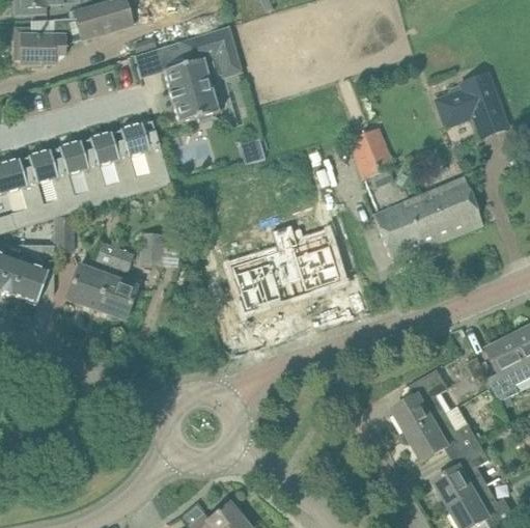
[(15,0),(16,14),(48,11),(47,4),(62,3),(62,0),(15,0)]
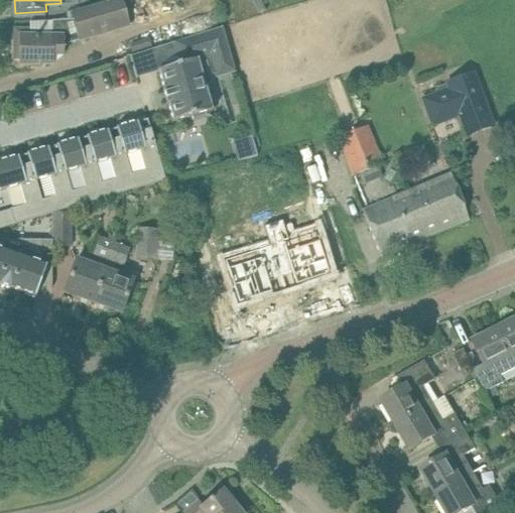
[(85,5),(69,10),(78,39),(130,24),(124,0),(102,0),(86,5),(85,5)]
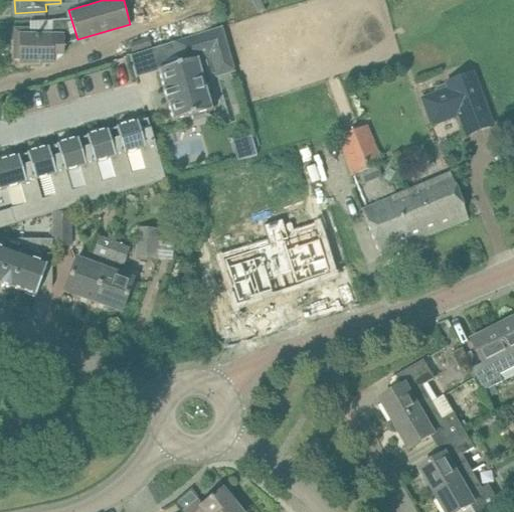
[(14,26),(14,57),(20,57),(20,61),(40,61),(52,62),(52,52),(63,53),(63,43),(63,19),(57,19),(50,19),(30,19),(30,26),(14,26)]
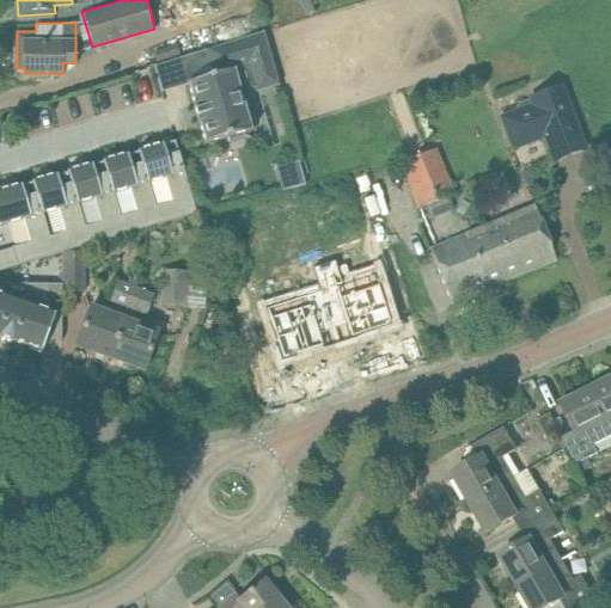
[(279,83),(280,83),(274,63),(264,29),(183,55),(187,71),(212,62),(215,73),(188,81),(189,83),(190,83),(190,86),(195,102),(194,103),(199,121),(201,120),(201,122),(206,140),(206,141),(228,135),(230,139),(246,134),(245,130),(254,128),(252,127),(240,88),(244,87),(238,67),(250,63),(251,69),(257,88),(279,83)]
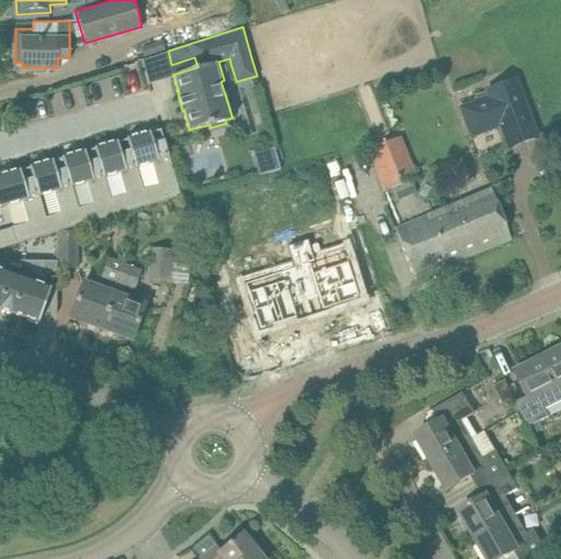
[(163,41),(142,47),(146,58),(167,51),(163,41)]
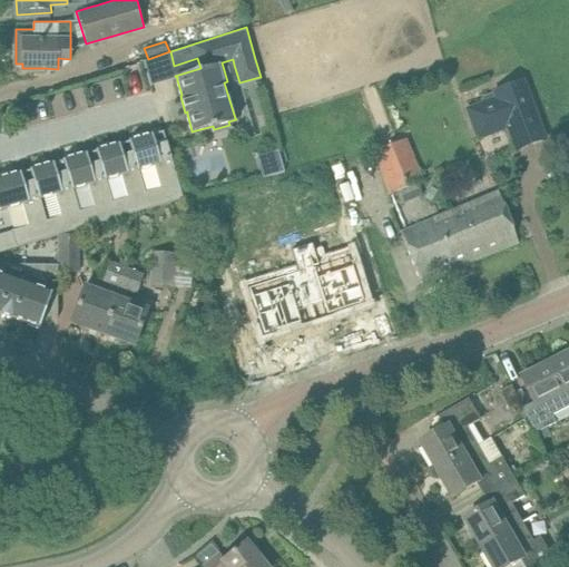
[(468,106),(467,107),(478,136),(507,125),(516,148),(546,137),(523,78),(493,89),(497,96),(468,106)]
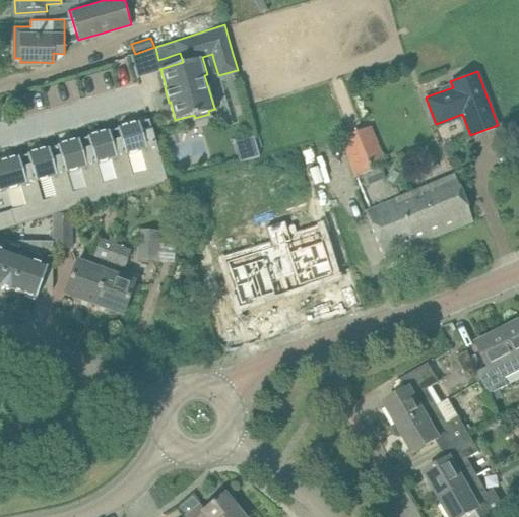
[(118,127),(126,153),(140,149),(145,170),(131,174),(135,189),(168,180),(149,118),(134,122),(131,122),(130,120),(121,123),(121,125),(118,126),(118,127)]
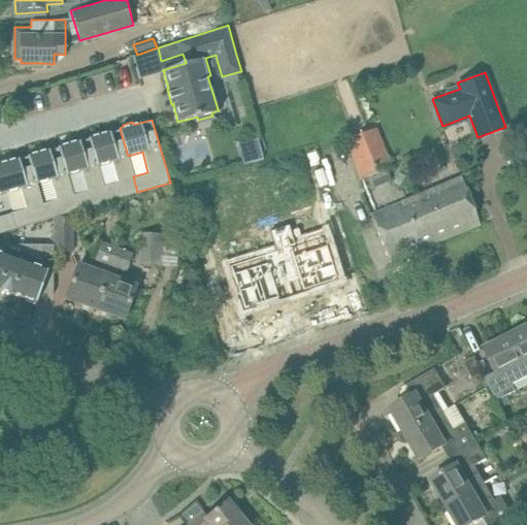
[(362,175),(394,162),(379,124),(346,137),(362,175)]
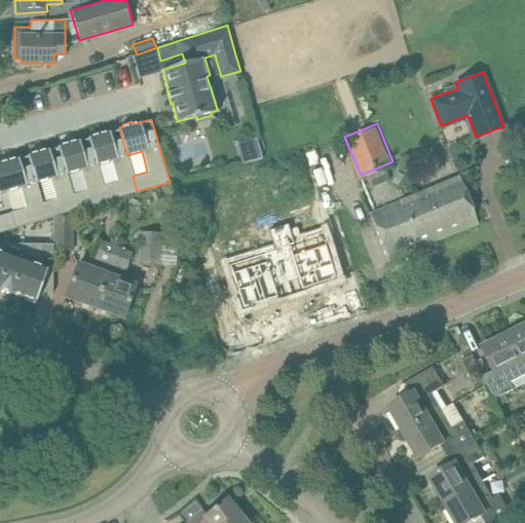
[(88,138),(97,164),(111,160),(117,180),(103,184),(107,199),(137,191),(133,176),(127,155),(119,128),(105,133),(105,132),(102,133),(101,129),(91,133),(92,136),(88,137),(88,138)]
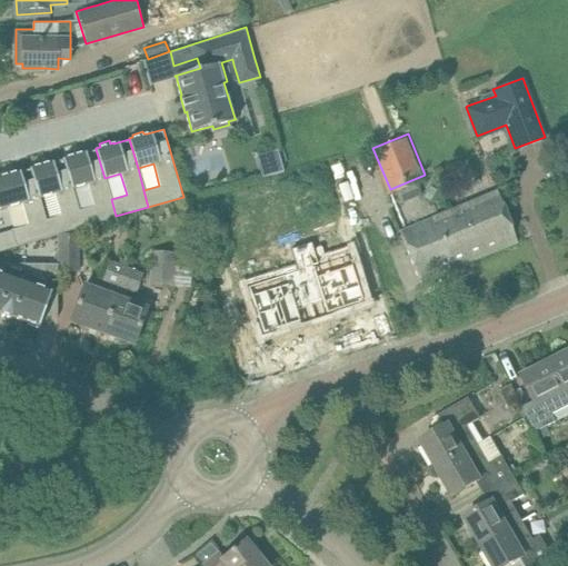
[(63,158),(71,187),(87,182),(93,205),(78,209),(82,226),(116,216),(111,199),(105,178),(96,149),(81,152),(77,154),(77,150),(66,154),(67,156),(63,157),(63,158)]
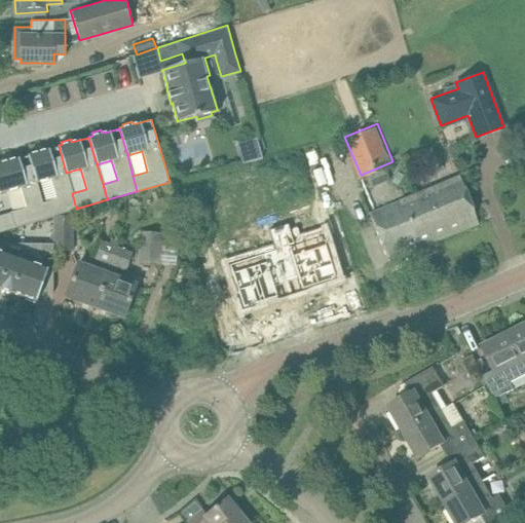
[(50,178),(55,197),(41,201),(46,217),(76,209),(72,193),(66,173),(59,146),(44,150),(44,149),(41,150),(40,148),(31,150),(32,153),(28,154),(28,155),(36,182),(50,178)]
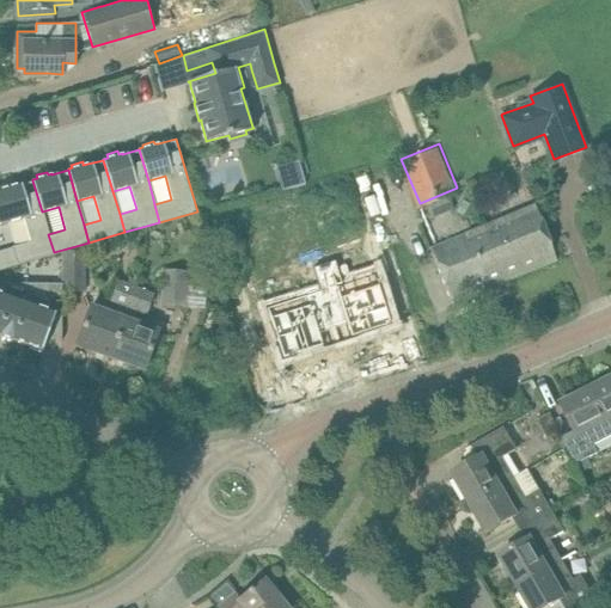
[(54,252),(48,234),(42,212),(32,180),(17,185),(16,184),(12,185),(11,182),(0,184),(0,222),(24,216),(31,240),(14,245),(14,244),(13,245),(18,263),(54,252)]
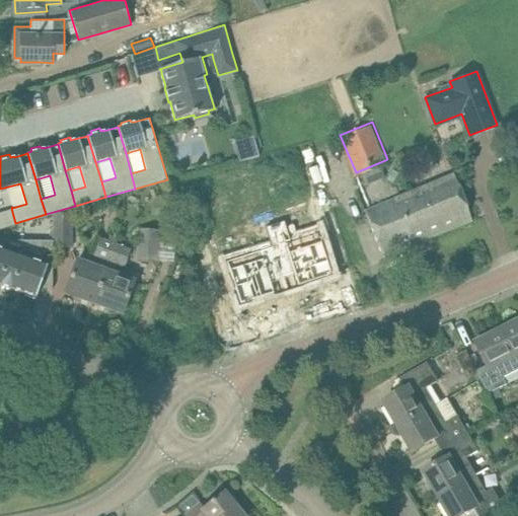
[(455,179),(452,172),(419,187),(436,227),(469,214),(466,206),(483,200),(471,173),(455,179)]
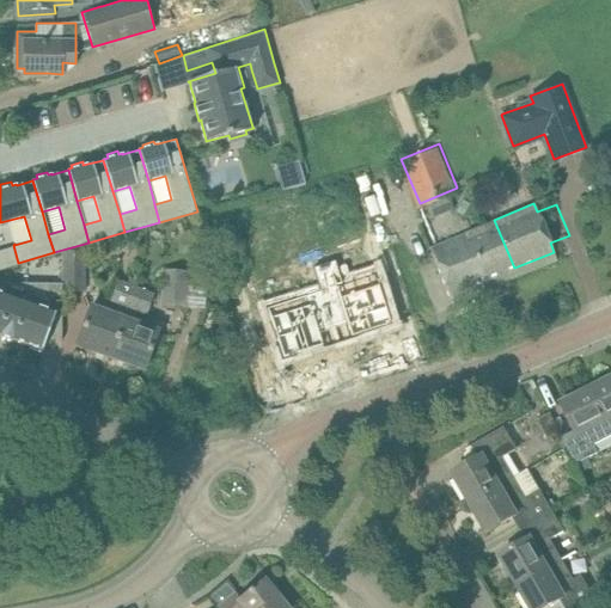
[(85,288),(84,251),(65,251),(66,288),(85,288)]
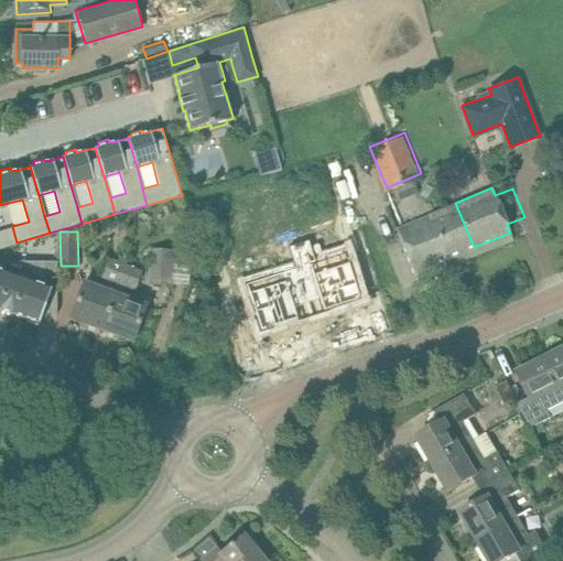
[(289,245),(295,266),(307,301),(320,297),(324,310),(361,298),(346,249),(316,259),(310,238),(289,245)]
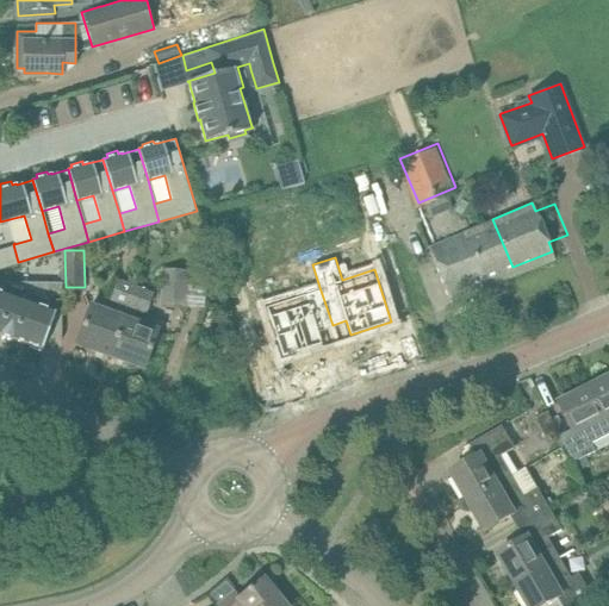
[(162,300),(181,303),(186,269),(166,268),(162,300)]
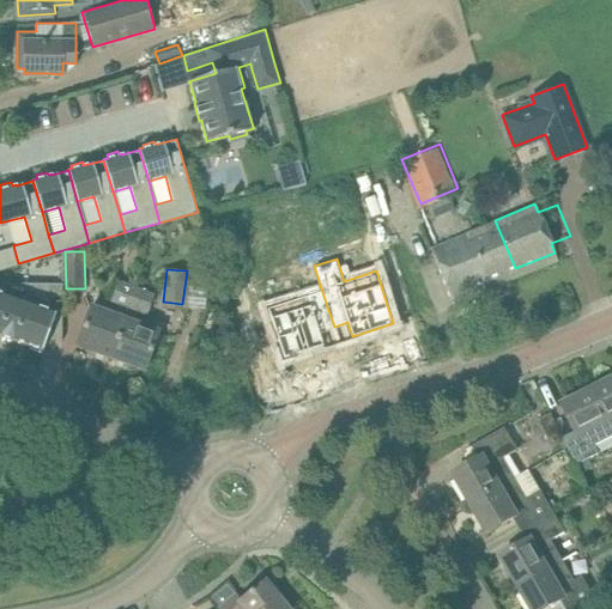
[(62,339),(62,282),(0,280),(0,334),(0,335),(0,336),(12,341),(13,340),(43,351),(52,327),(61,330),(61,339),(62,339)]
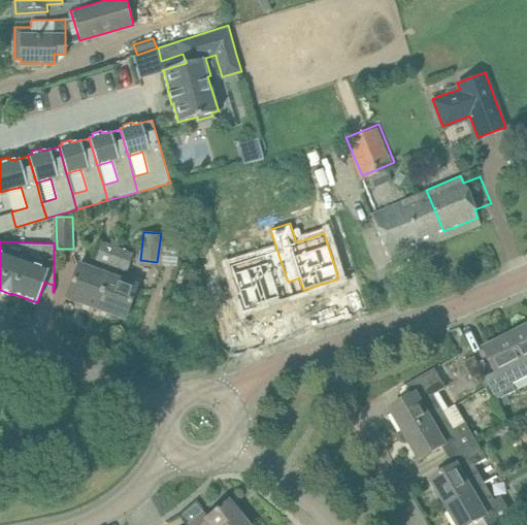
[(78,264),(73,276),(67,296),(96,306),(118,248),(103,242),(97,258),(104,260),(100,271),(78,264)]
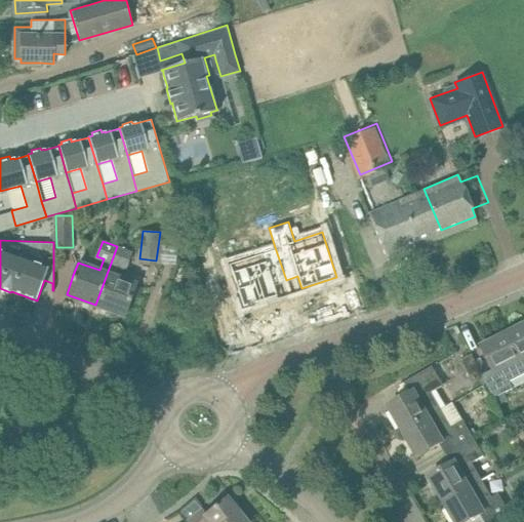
[(117,246),(95,305),(124,315),(135,283),(114,276),(118,264),(126,267),(131,251),(117,246)]
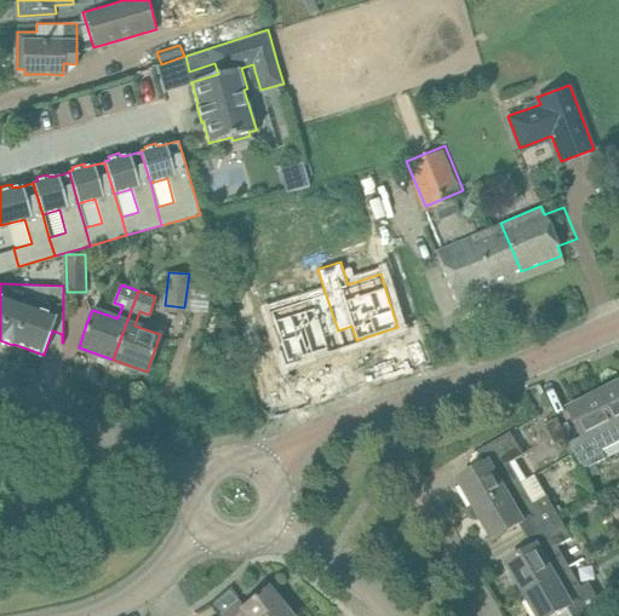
[(338,330),(325,292),(270,310),(287,363),(328,350),(324,335),(338,330)]
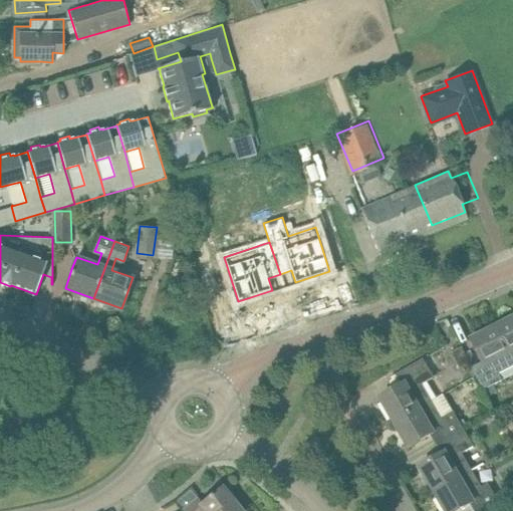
[(512,316),(498,324),(512,353),(512,316)]
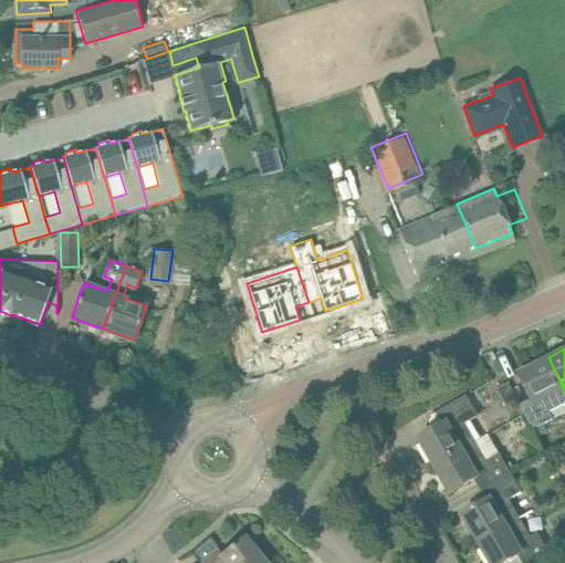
[(552,409),(564,403),(564,389),(548,357),(520,372),(533,396),(521,403),(533,427),(555,415),(552,409)]
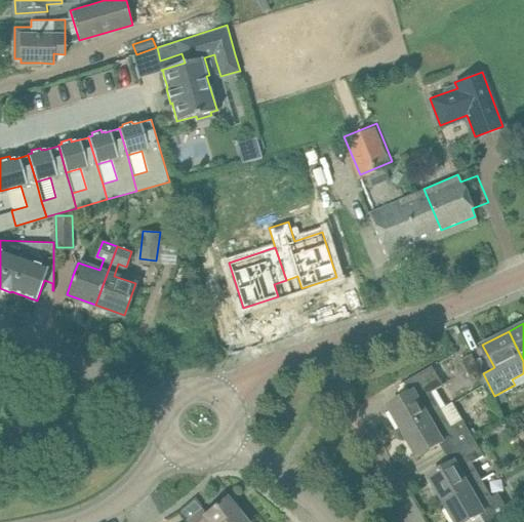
[(404,430),(443,407),(434,390),(444,384),(433,365),(405,380),(411,392),(390,404),(404,430)]
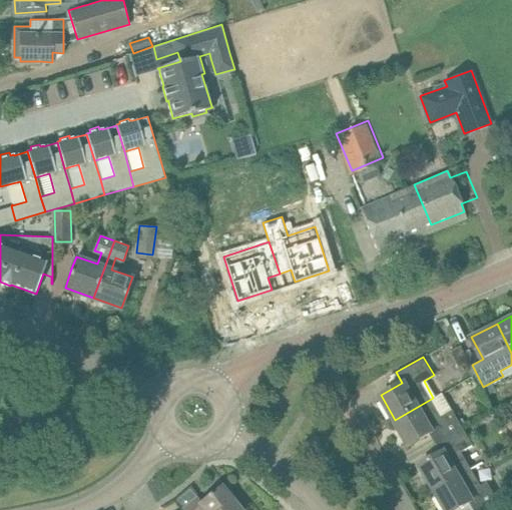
[(444,392),(433,398),(395,420),(410,445),(431,433),(436,442),(464,426),(453,408),(444,392)]
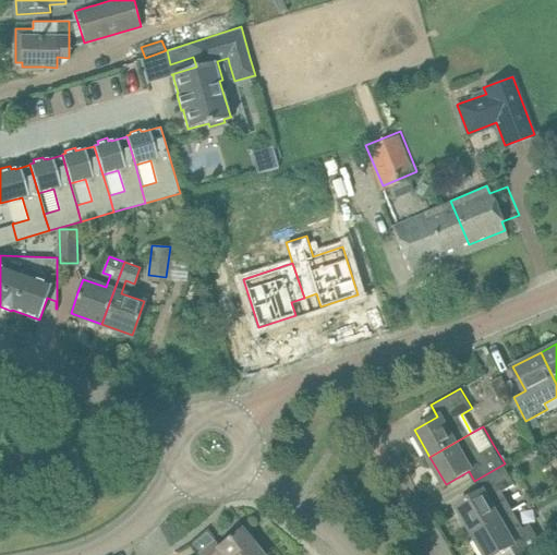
[(516,482),(505,463),(474,481),(481,492),(457,505),(473,532),(516,507),(505,489),(516,482)]
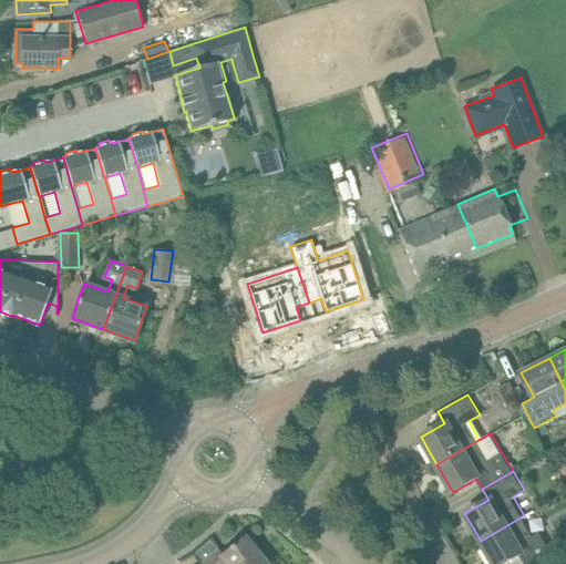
[(534,534),(524,515),(481,541),(494,563),(503,563),(521,554),(525,563),(530,563),(551,552),(539,532),(534,534)]
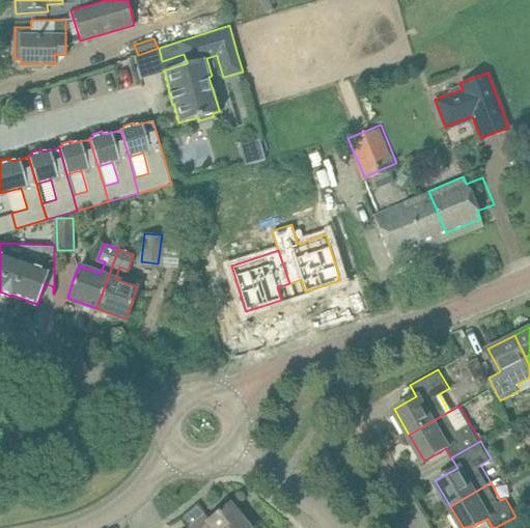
[(249,527),(236,512),(240,510),(234,504),(232,506),(229,502),(208,519),(205,513),(190,526),(191,527),(212,527),(213,527),(249,527)]
